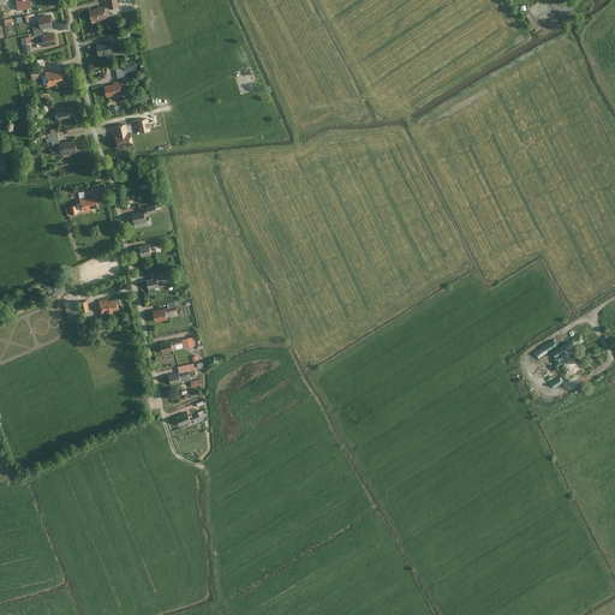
[(107,18),(105,4),(88,7),(90,22),(107,18)]
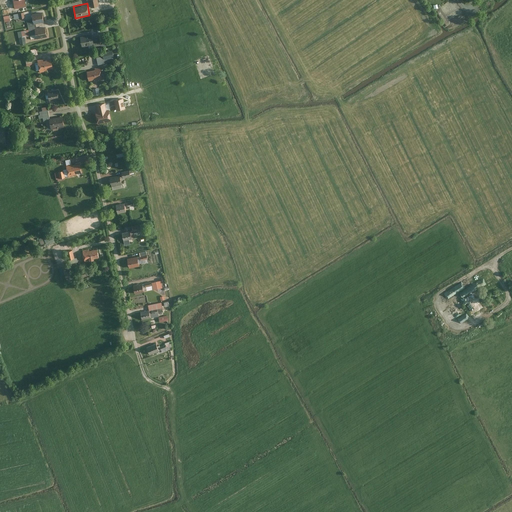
[(44,21),(41,12),(32,14),(34,24),(44,21)]
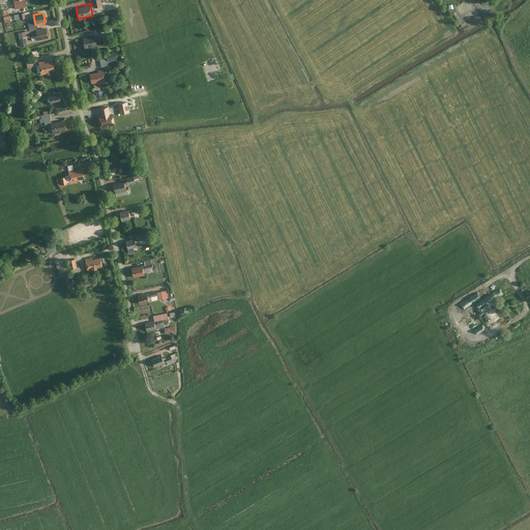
[(34,20),(28,21),(31,36),(37,35),(36,29),(35,25),(34,20)]
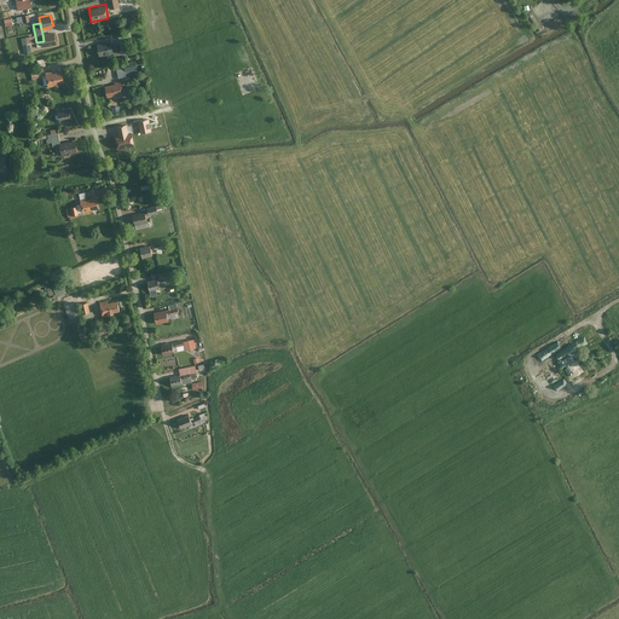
[(53,33),(42,34),(44,41),(45,46),(56,45),(53,33)]
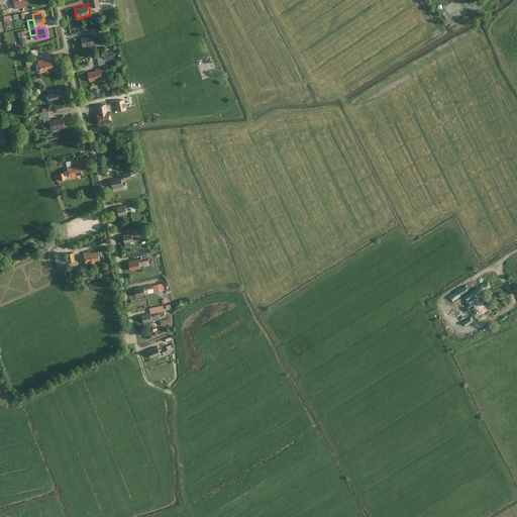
[(92,34),(81,37),(83,46),(94,43),(94,47),(102,45),(100,37),(93,38),(92,34)]
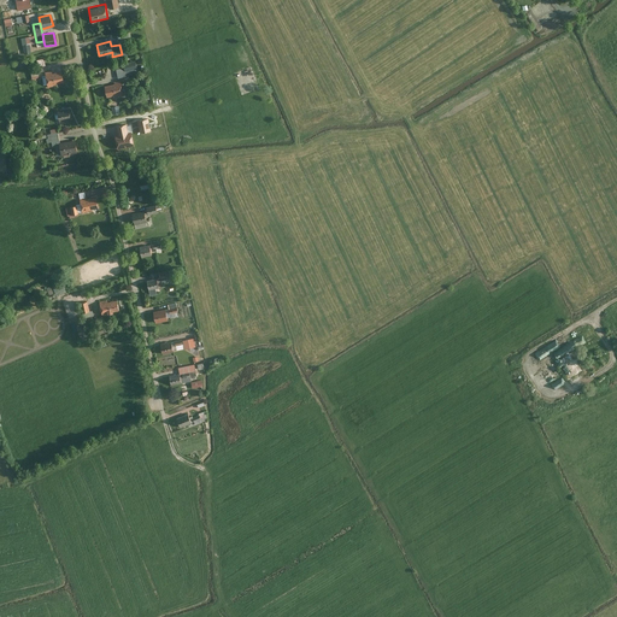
[(137,69),(136,60),(123,63),(124,66),(116,69),(118,77),(127,76),(125,71),(137,69)]
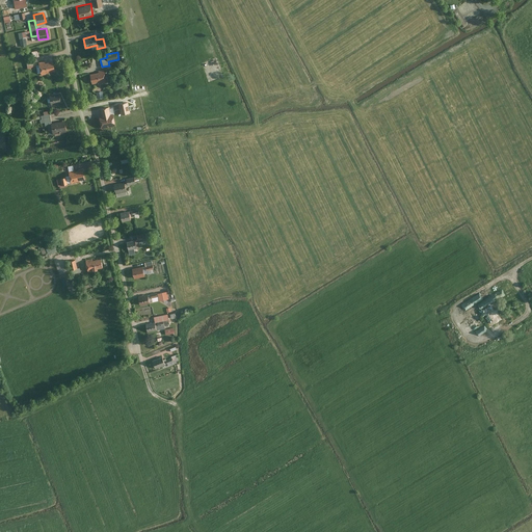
[(52,61),(38,63),(41,75),(46,74),(46,73),(49,73),(49,72),(54,71),(52,61)]
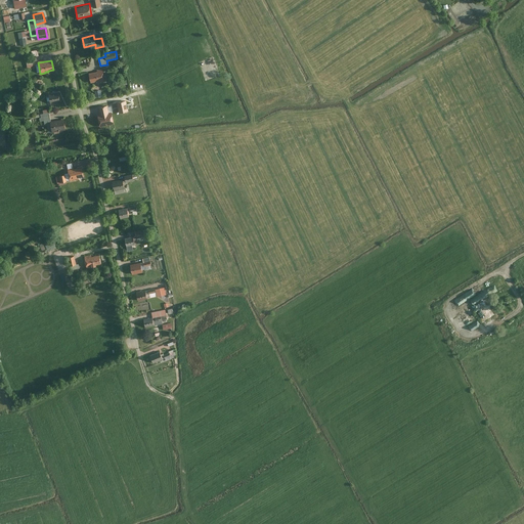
[(102,70),(88,73),(90,82),(96,81),(96,82),(104,80),(102,70)]
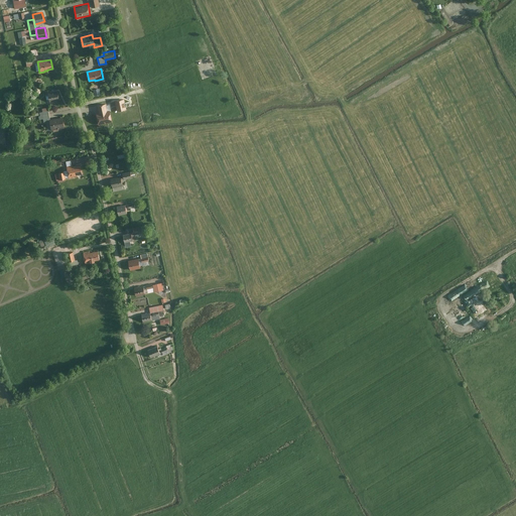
[(57,90),(47,92),(48,102),(58,100),(57,90)]
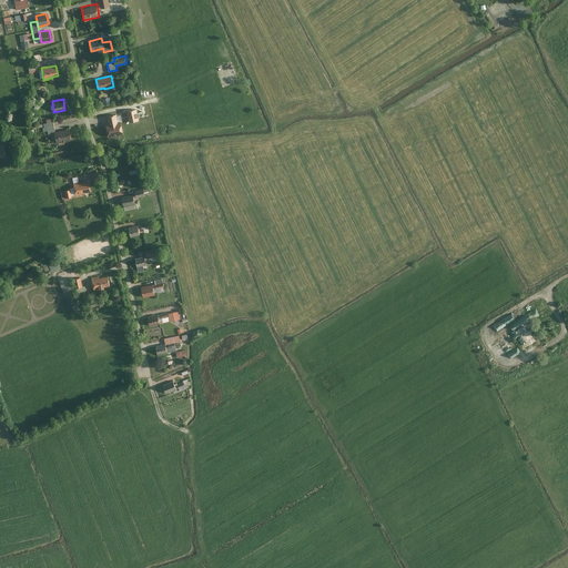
[(137,109),(127,111),(129,122),(139,120),(137,109)]
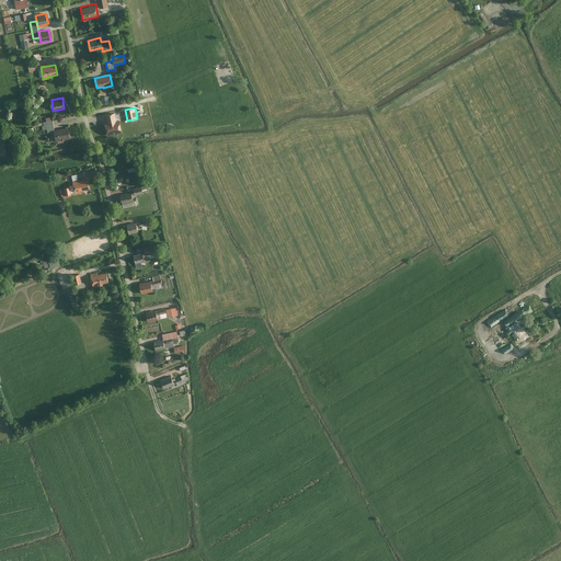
[(115,113),(105,115),(107,123),(103,124),(105,136),(122,133),(118,119),(116,121),(115,113)]
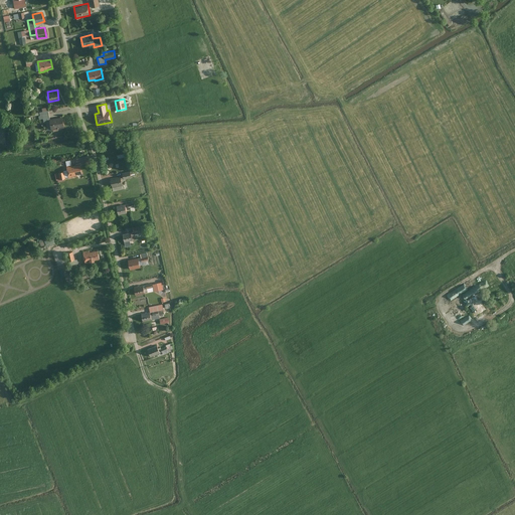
[(42,111),(39,112),(40,116),(42,116),(44,123),(49,122),(48,119),(50,119),(48,110),(42,111)]
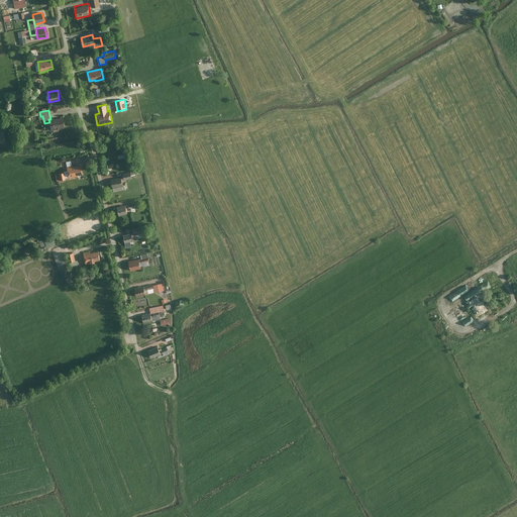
[(63,116),(50,119),(48,119),(49,122),(49,123),(46,124),(47,130),(50,129),(50,130),(65,128),(63,116)]
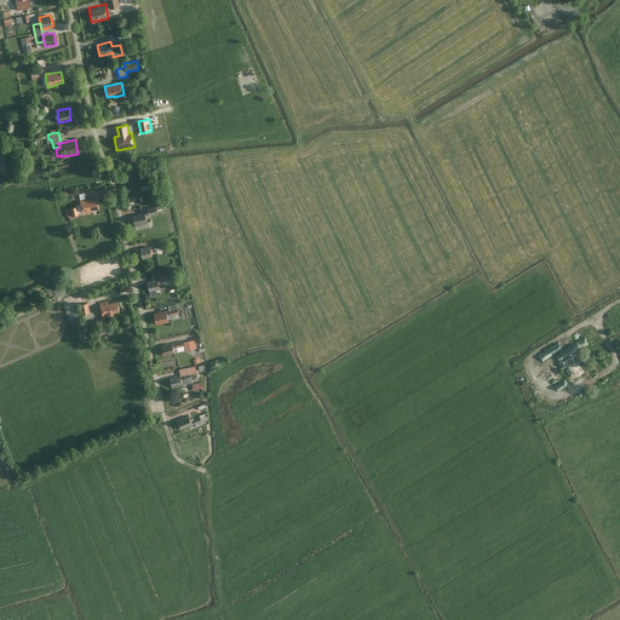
[(96,199),(80,201),(80,205),(81,212),(82,214),(98,211),(96,199)]
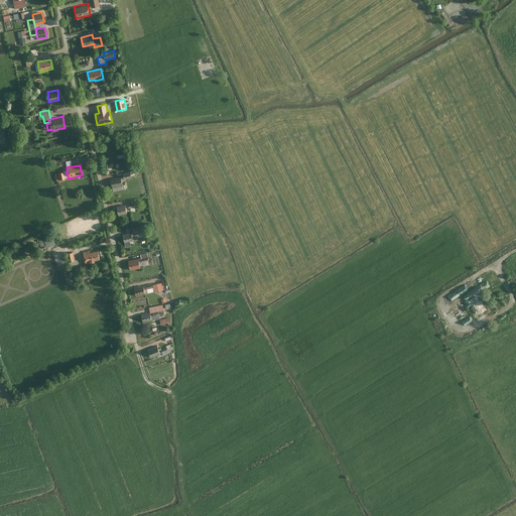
[(130,171),(122,172),(123,178),(131,177),(130,174),(137,172),(136,169),(129,170),(130,171)]
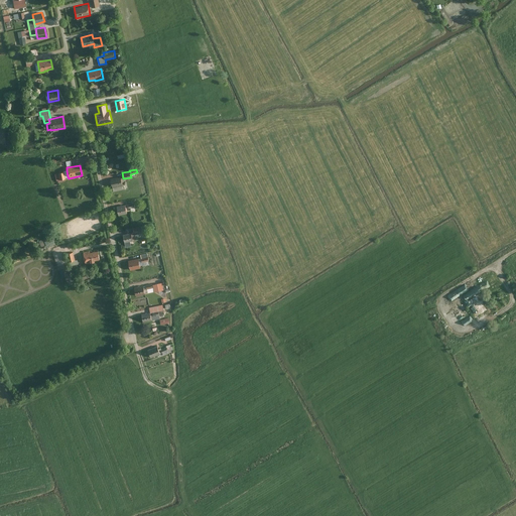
[(66,177),(63,171),(55,173),(56,180),(66,178),(66,177)]
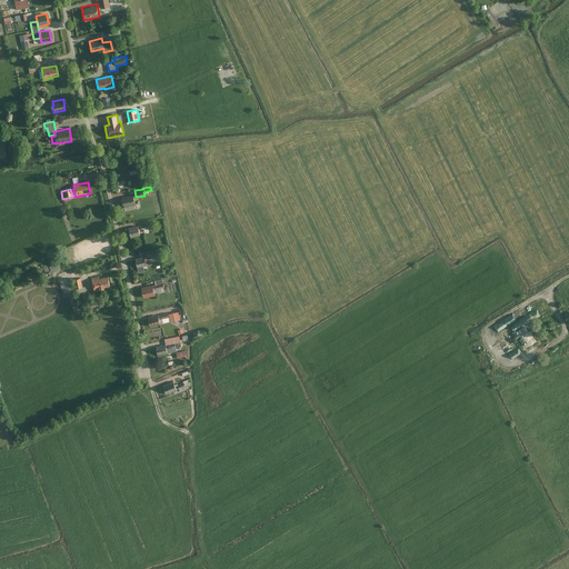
[(133,195),(121,197),(123,206),(135,203),(133,195)]
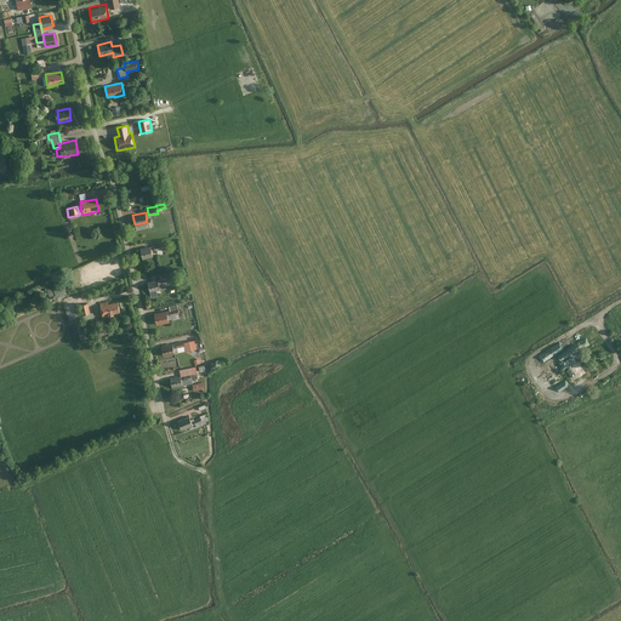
[(151,246),(140,249),(141,258),(152,256),(151,246)]
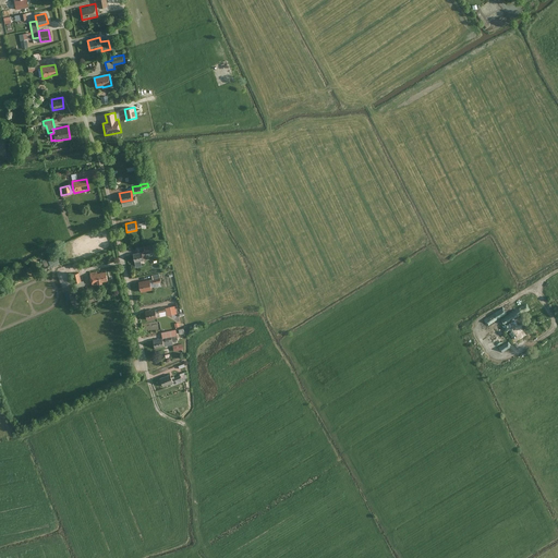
[(143,259),(141,252),(132,254),(133,262),(143,259)]
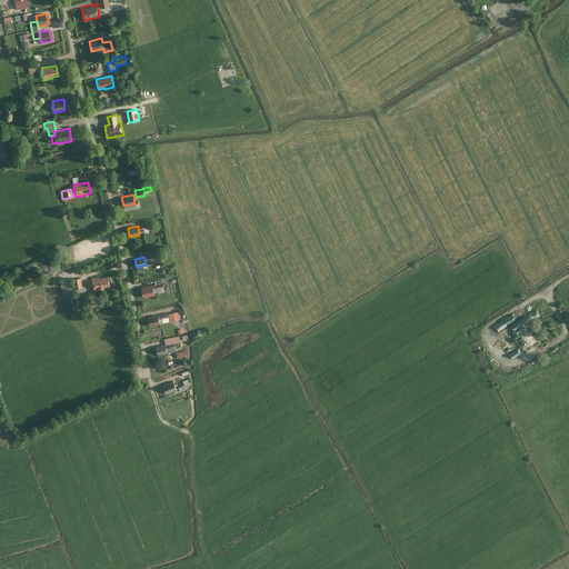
[(99,277),(91,278),(93,290),(110,286),(108,277),(99,278),(99,277)]
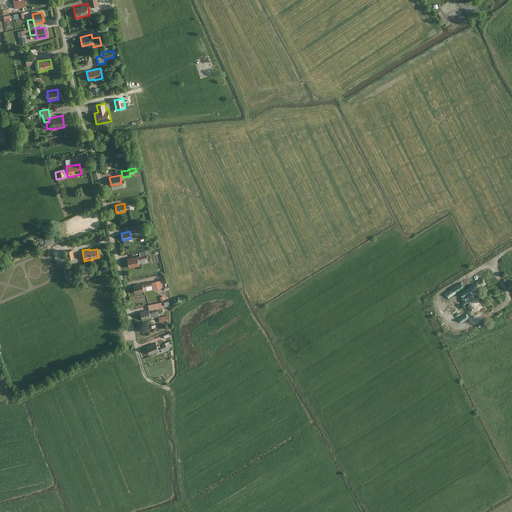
[(73,250),(65,252),(67,260),(75,258),(73,250)]
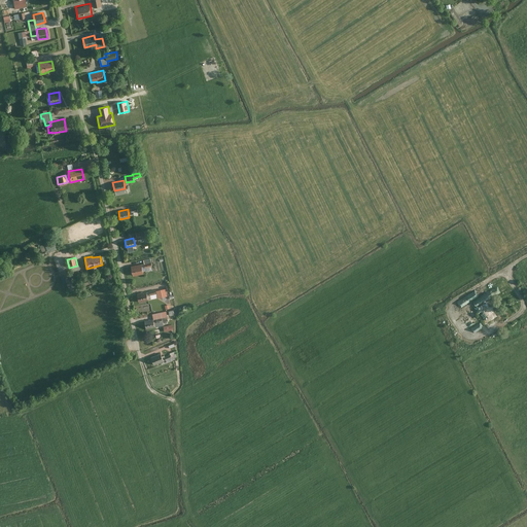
[(150,258),(143,260),(144,264),(131,267),(133,276),(143,273),(146,272),(152,270),(150,258)]
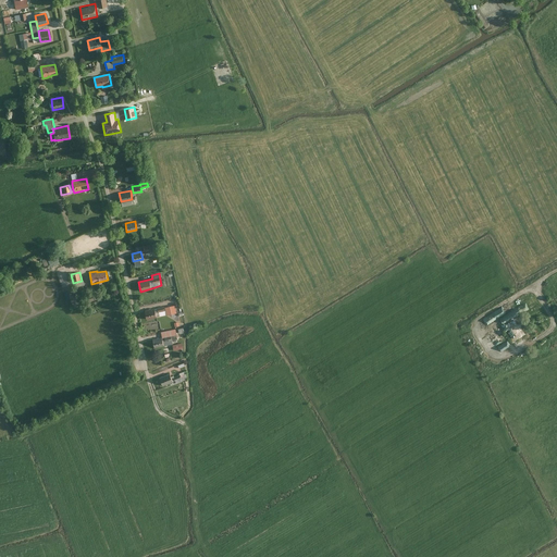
[(164,306),(144,310),(146,320),(156,318),(156,317),(166,314),(176,312),(175,305),(164,307),(164,306)]
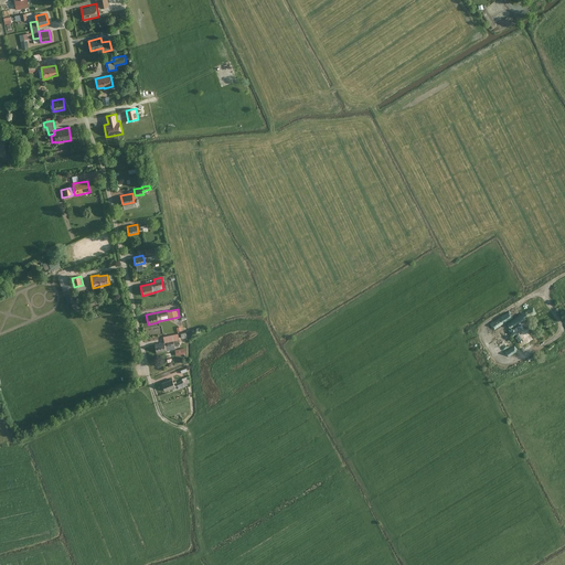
[(522,332),(530,328),(526,322),(510,330),(514,340),(523,336),(522,332)]
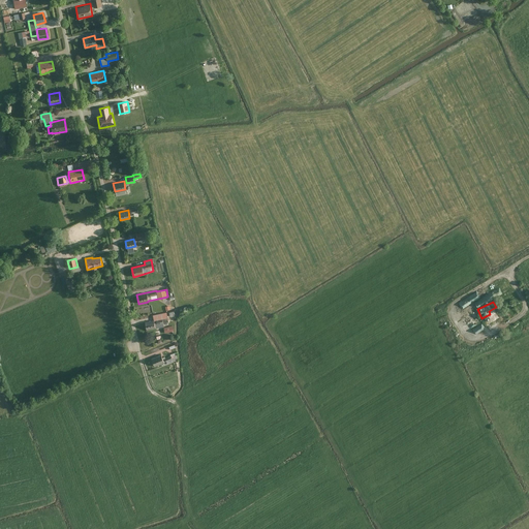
[(154,320),(144,322),(146,330),(164,327),(163,322),(168,321),(166,312),(152,315),(154,320)]
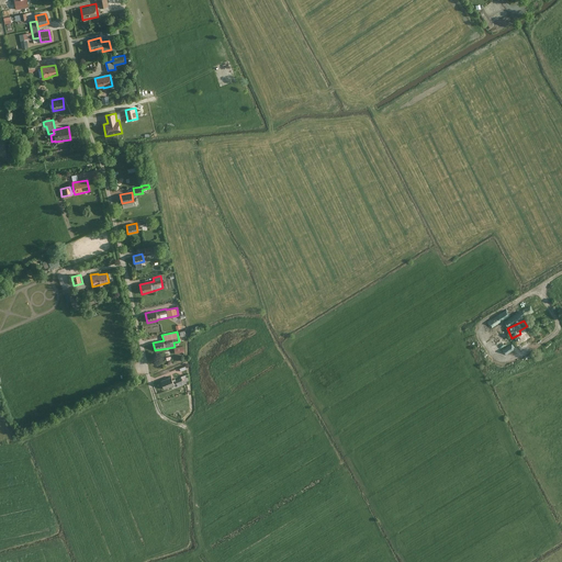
[(171,377),(160,381),(164,389),(177,384),(178,388),(190,383),(187,374),(181,377),(181,378),(176,380),(176,379),(172,380),(171,377)]
